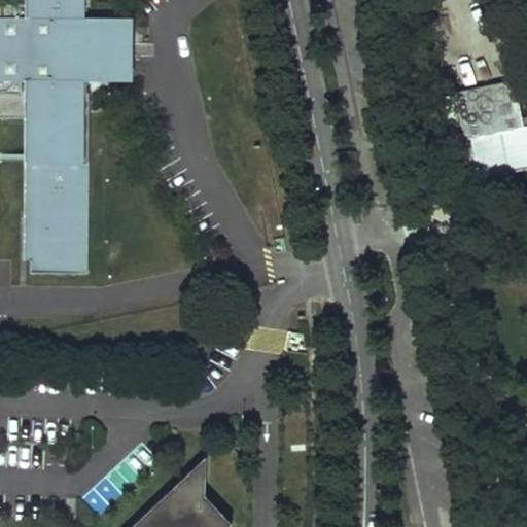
[(91,7),(91,0),(32,0),(33,5),(0,4),(0,117),(31,118),(30,273),(89,274),(90,93),(88,93),(88,81),(106,81),(106,78),(106,56),(115,56),(115,44),(106,44),(107,22),(107,19),(89,19),(89,7),(91,7)]
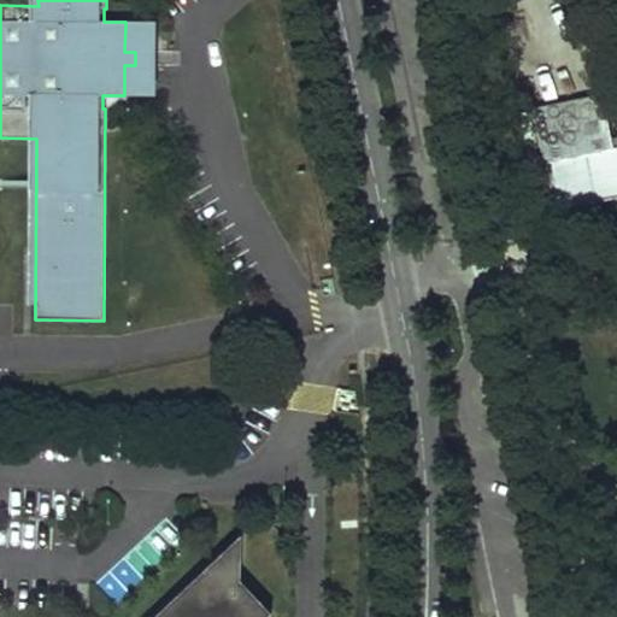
[(148,92),(150,25),(125,25),(124,52),(135,52),(135,65),(124,65),(124,92),(148,92)]
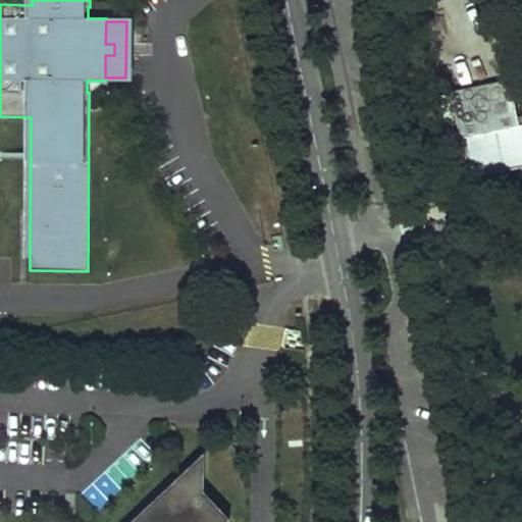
[(459,137),(517,125),(509,85),(450,96),(450,94),(438,96),(448,140),(459,137)]
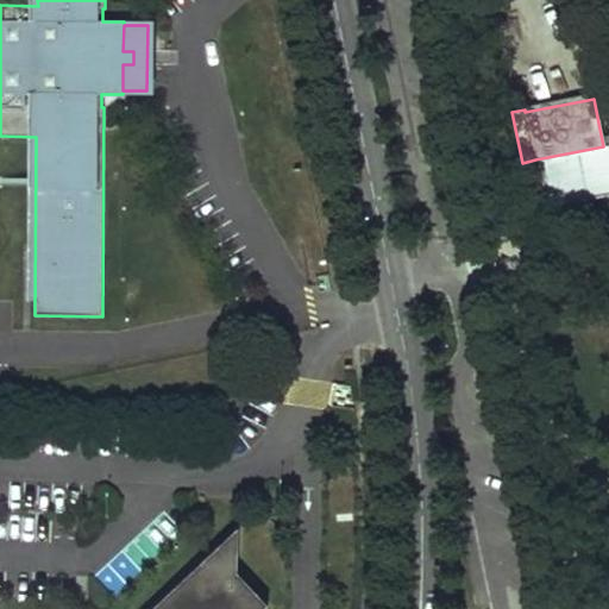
[(608,144),(603,146),(535,159),(546,208),(608,194),(608,144)]
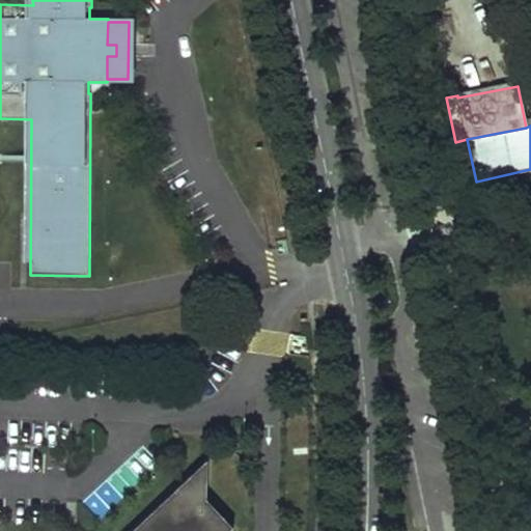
[(207,500),(210,460),(134,530),(230,530),(234,528),(207,500)]
